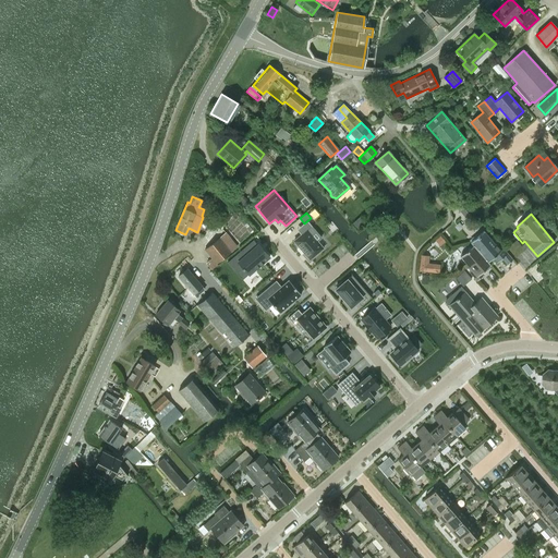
[(311,227),(293,241),(311,261),(326,249),(322,244),(324,242),(311,227)]
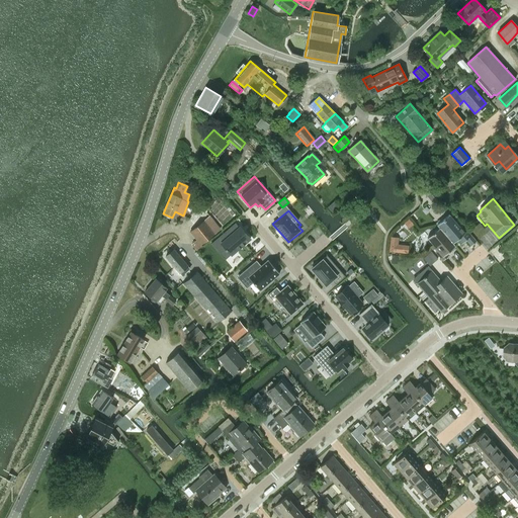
[(466,230),(464,232),(449,214),(436,226),(438,228),(452,244),(453,243),(457,240),(461,244),(466,240),(470,245),(476,241),(466,230)]
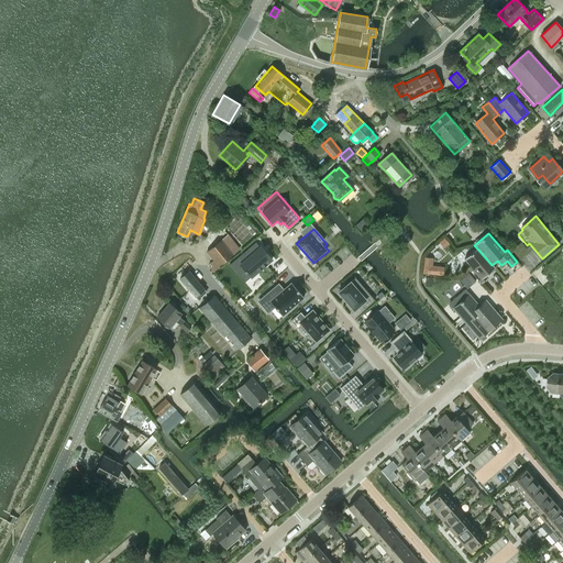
[(233,255),(240,250),(227,234),(221,240),(206,252),(213,261),(207,265),(213,273),(219,267),(218,265),(232,253),(233,255)]
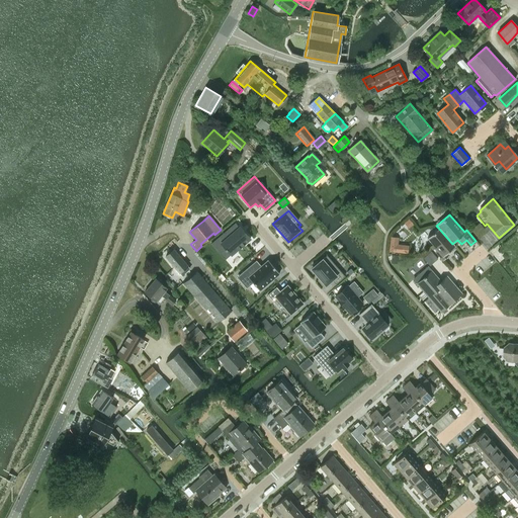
[(409,228),(413,224),(409,219),(405,223),(409,228)]
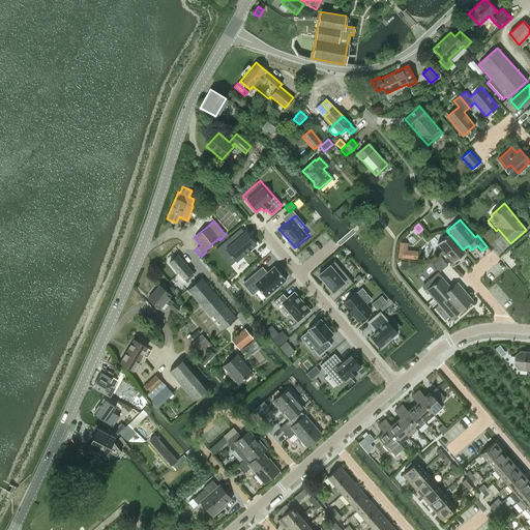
[(244,225),(213,252),(225,264),(230,260),(236,267),(262,244),(244,225)]
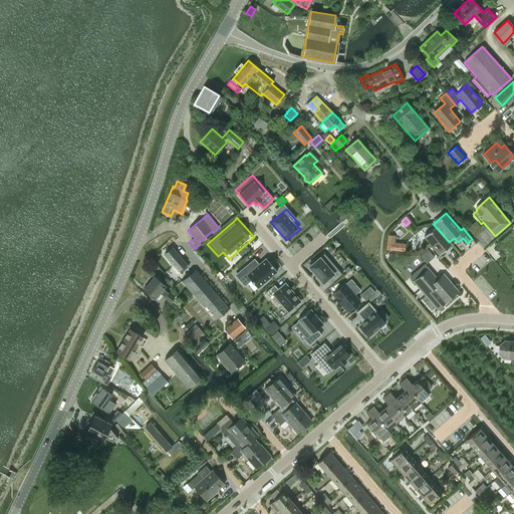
[(450,241),(449,242),(435,226),(424,236),(432,245),(429,247),(439,258),(445,253),(443,251),(452,244),(450,241)]
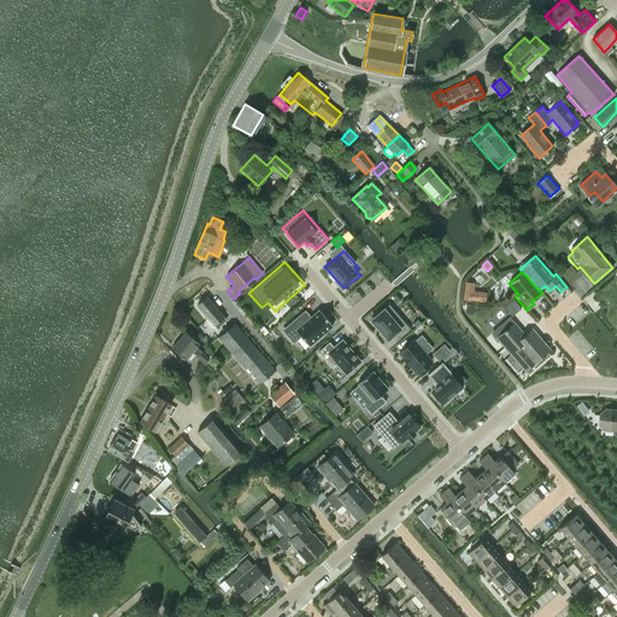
[(465,282),(463,299),(477,301),(486,301),(486,293),(479,292),(472,292),(474,283),(465,282)]
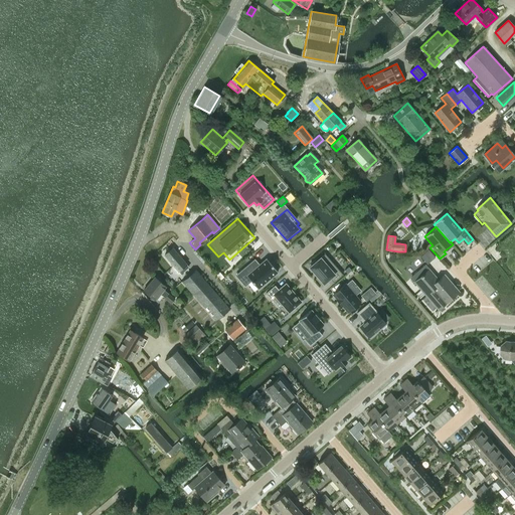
[(181,273),(188,267),(172,247),(164,254),(181,273)]
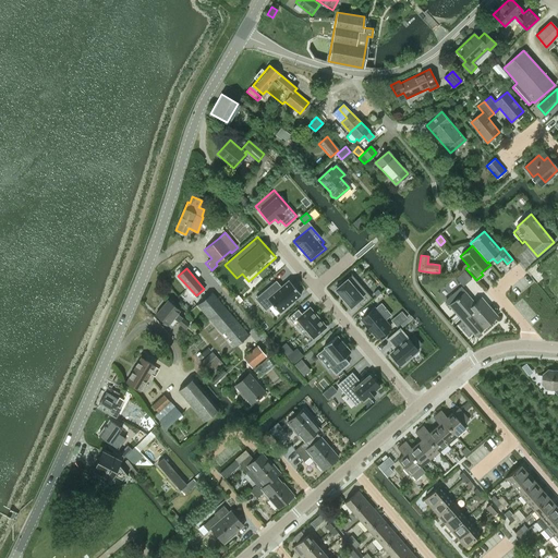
[(352,268),(329,289),(355,317),(377,298),(376,296),(373,292),(352,268)]
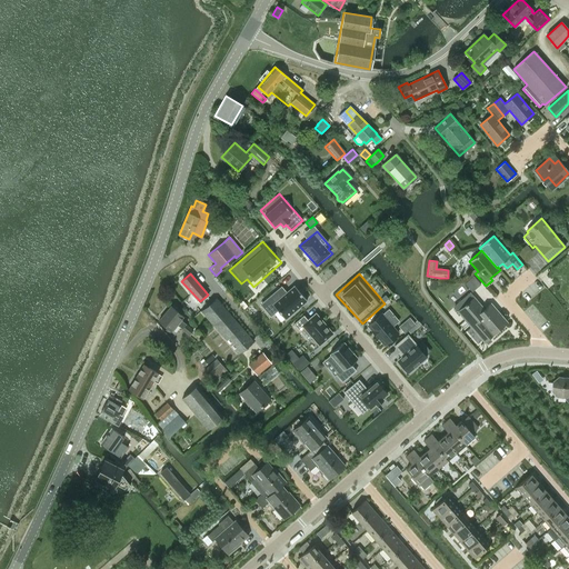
[(281,286),(260,305),(270,317),(278,310),(286,319),(307,300),(293,286),(287,291),(281,286)]
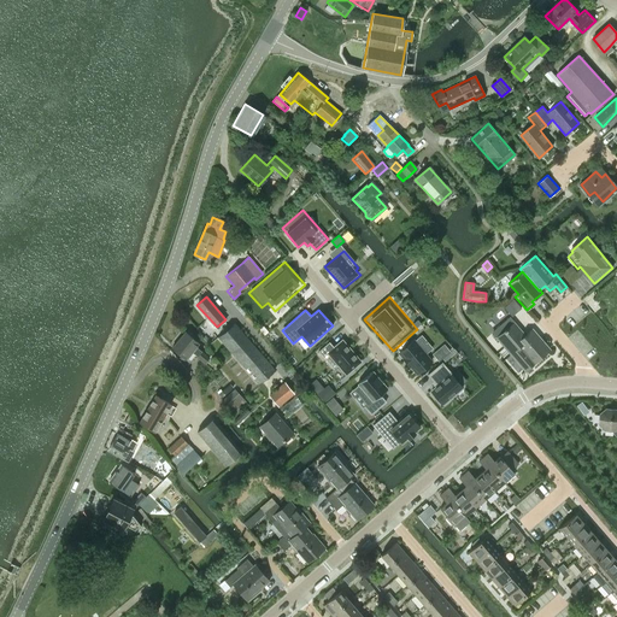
[(550,350),(532,329),(524,335),(509,317),(492,333),(526,371),(550,350)]
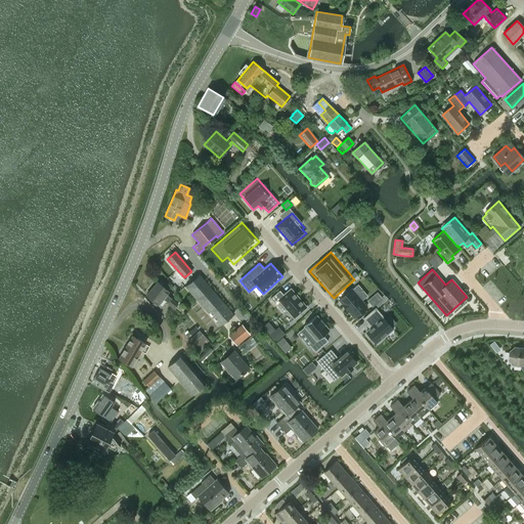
[(220,325),(233,314),(200,274),(185,286),(220,325)]
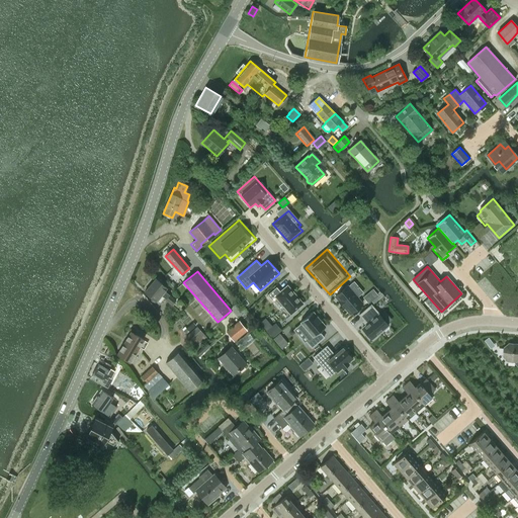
[(164,291),(167,288),(156,278),(145,291),(156,300),(161,294),(164,296),(166,298),(165,299),(172,305),(176,299),(169,294),(168,295),(166,294),(166,293),(164,291)]
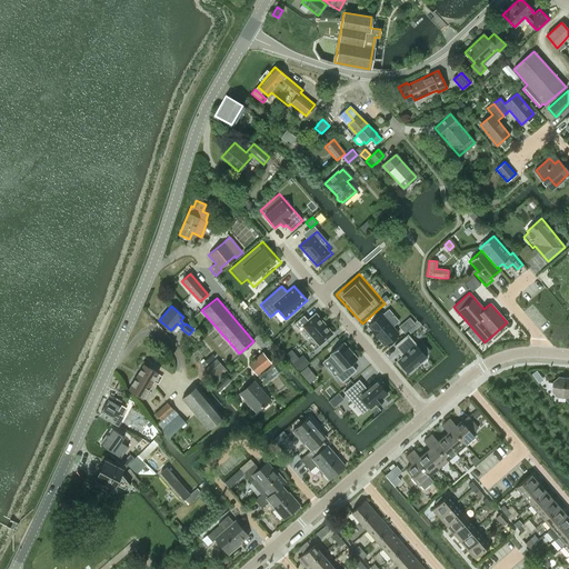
[(303,315),(293,323),(307,340),(311,337),(319,346),(333,333),(316,312),(307,319),(303,315)]
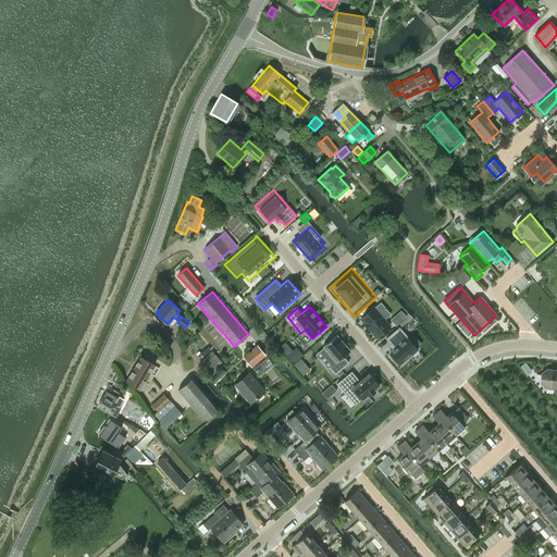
[(373,307),(359,319),(375,337),(390,326),(373,307)]
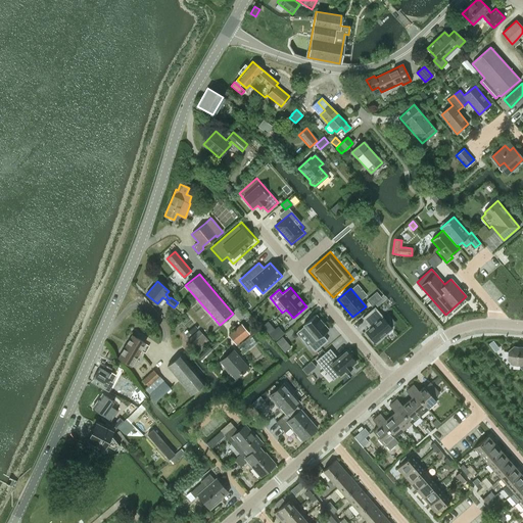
[(376,291),(367,300),(372,306),(375,303),(381,298),(376,291)]
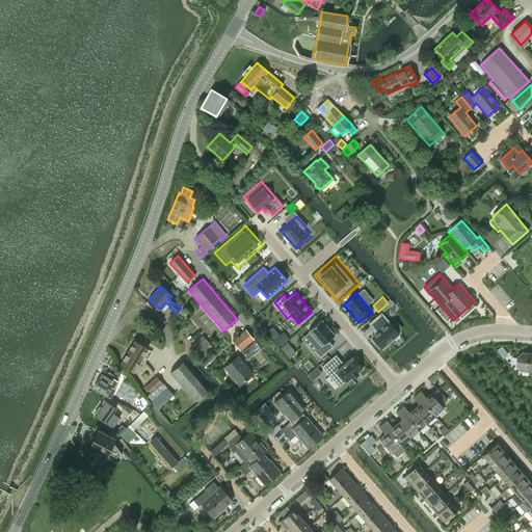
[(388,303),(381,309),(383,312),(393,303),(394,302),(391,300),(388,303)]
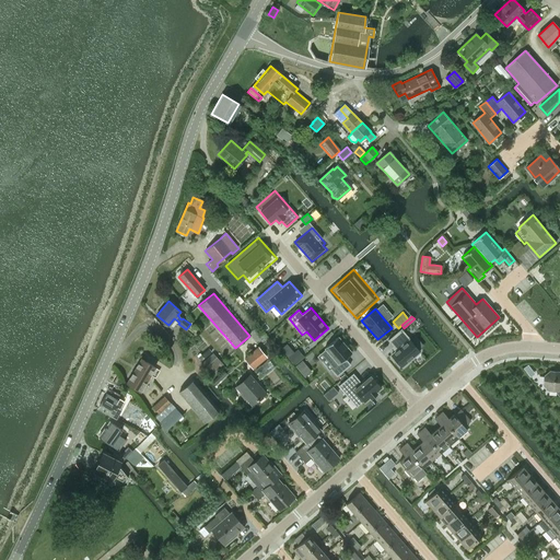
[(401,328),(388,340),(393,346),(392,347),(395,351),(392,354),(401,366),(419,352),(408,339),(409,338),(401,328)]
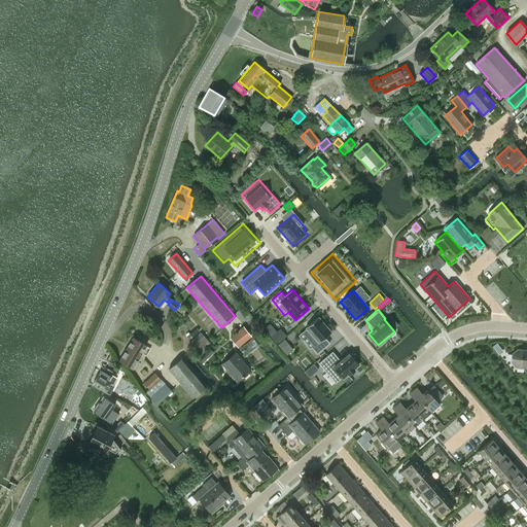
[(319,317),(299,336),(310,349),(311,347),(317,354),(330,343),(324,337),(330,331),(319,317)]
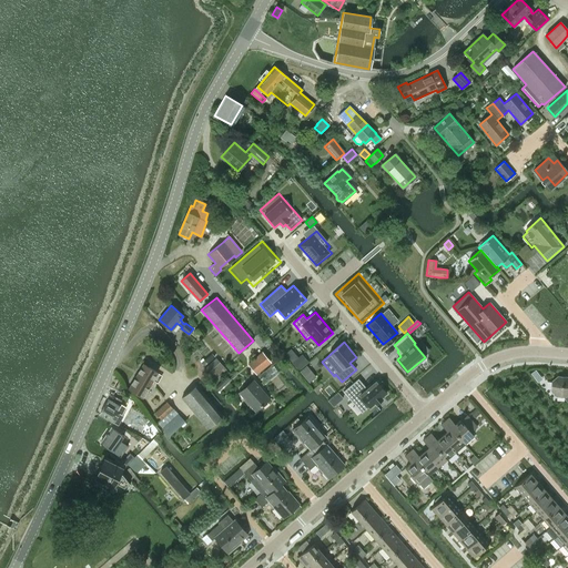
[(257,374),(271,362),(263,352),(249,364),(257,374)]
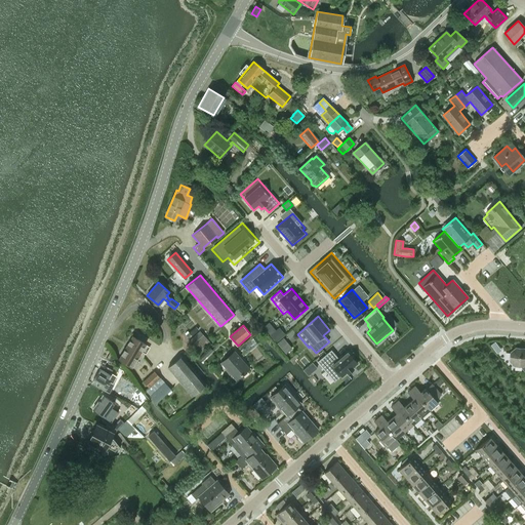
[(196,326),(189,332),(192,335),(199,329),(196,326)]
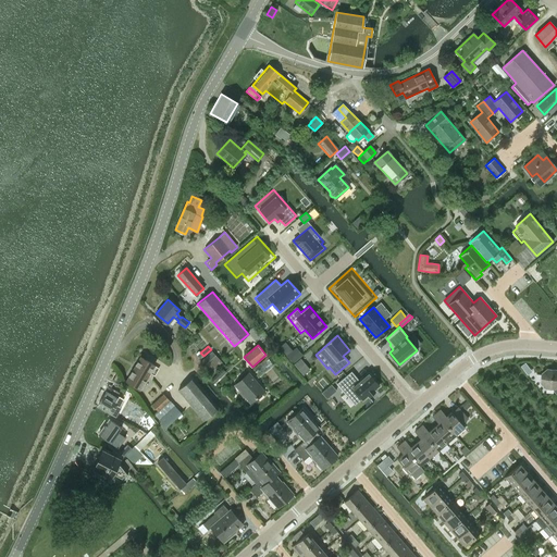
[(292,350),(286,355),(293,362),(301,355),(296,347),(292,350)]
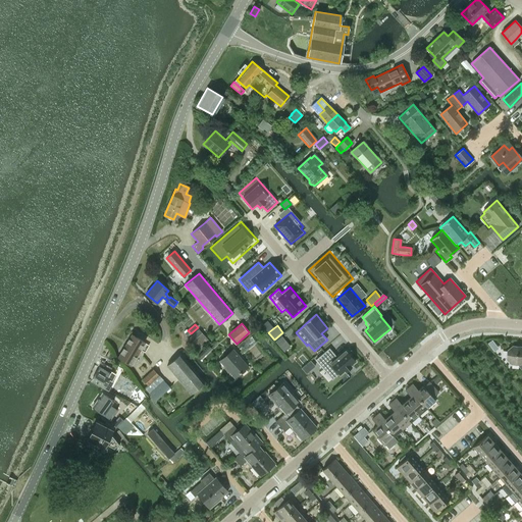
[(198,351),(209,341),(199,328),(187,340),(198,351)]
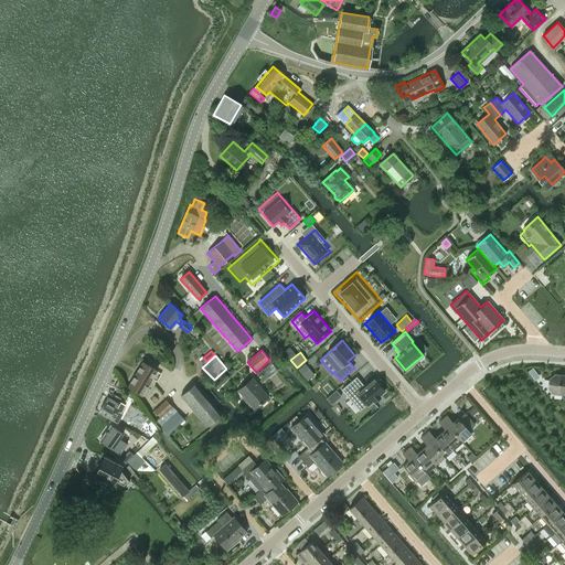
[(142,395),(157,371),(142,362),(128,386),(142,395)]
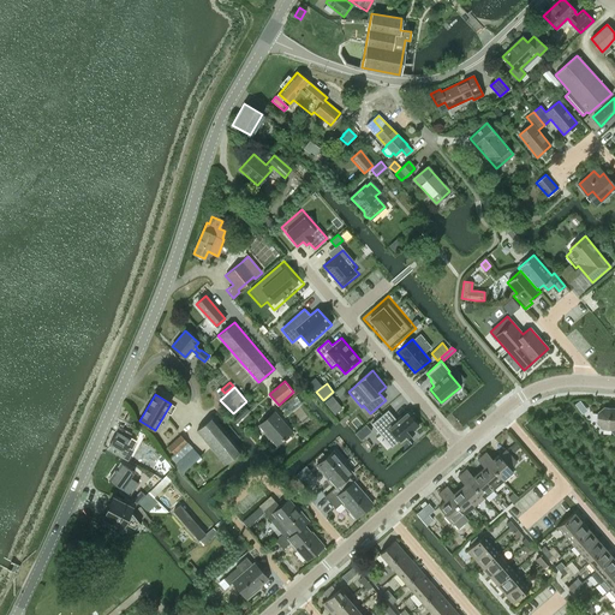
[(332,395),(324,401),(329,407),(336,400),(332,395)]
